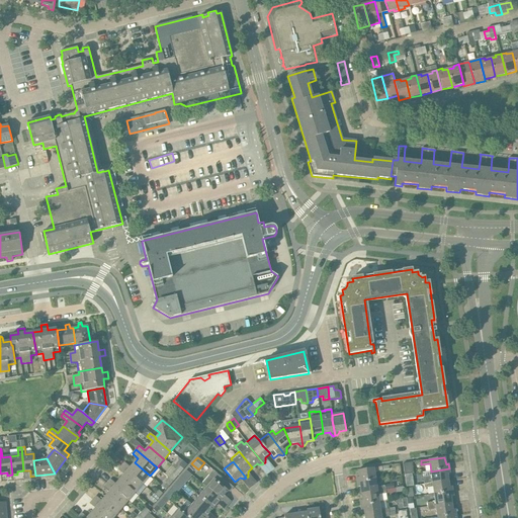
[(143,484),(150,476),(135,462),(131,467),(124,462),(121,466),(143,484)]
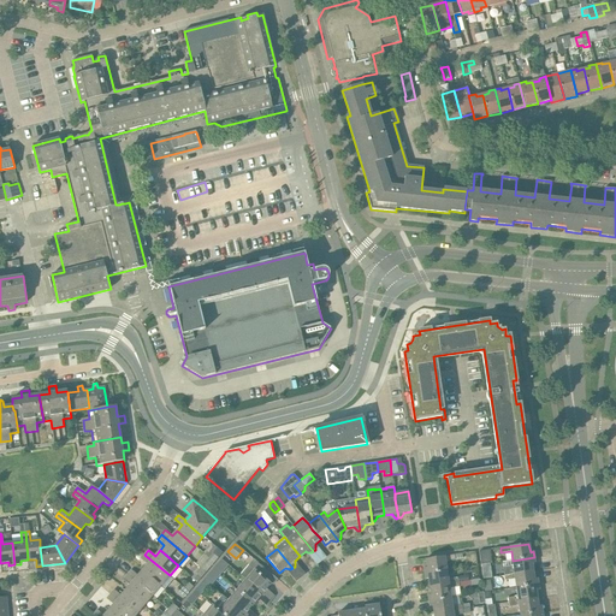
[(481,566),(490,564),(492,564),(490,550),(479,551),(481,566)]
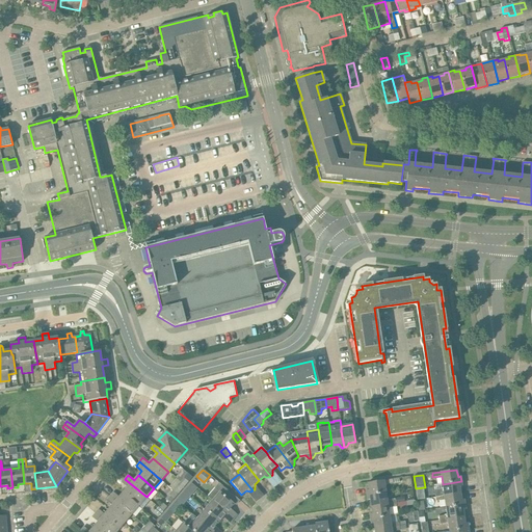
[(139,506),(147,497),(125,479),(122,483),(127,487),(123,493),(139,506)]
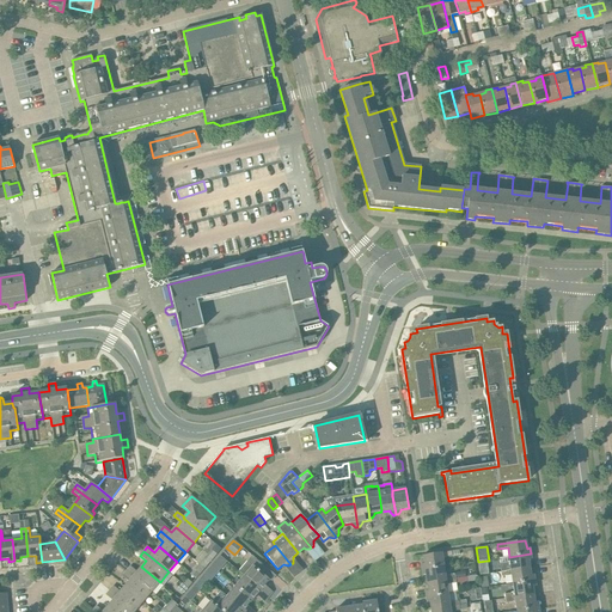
[(421,564),(422,570),(444,567),(442,558),(452,556),(451,551),(423,556),(424,563),(421,564)]
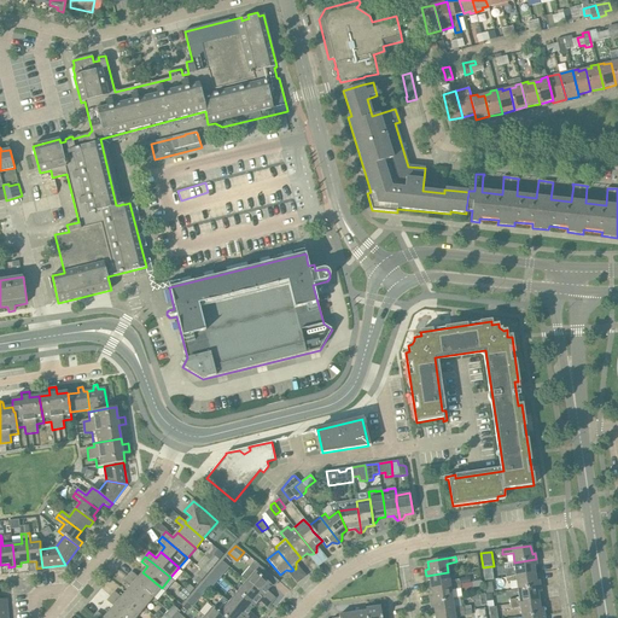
[(505,570),(506,577),(535,572),(534,565),(537,565),(536,559),(514,563),(516,567),(505,570)]
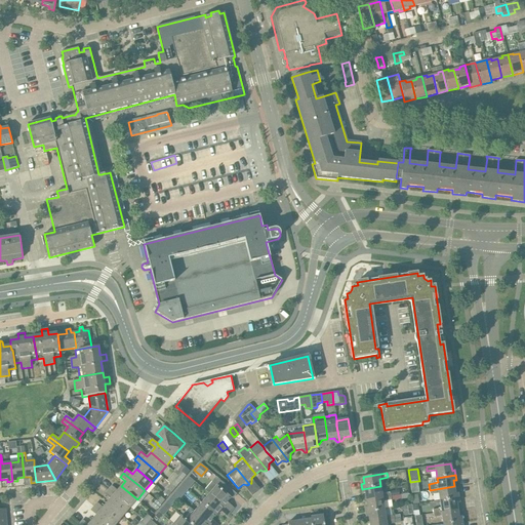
[(183,480),(178,476),(171,484),(175,488),(183,480)]
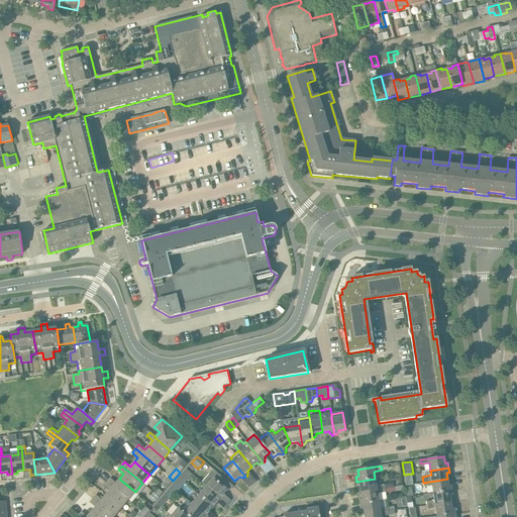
[(206,487),(227,505),(230,500),(223,495),(227,490),(222,485),(226,481),(215,471),(211,477),(209,475),(202,483),(206,487)]
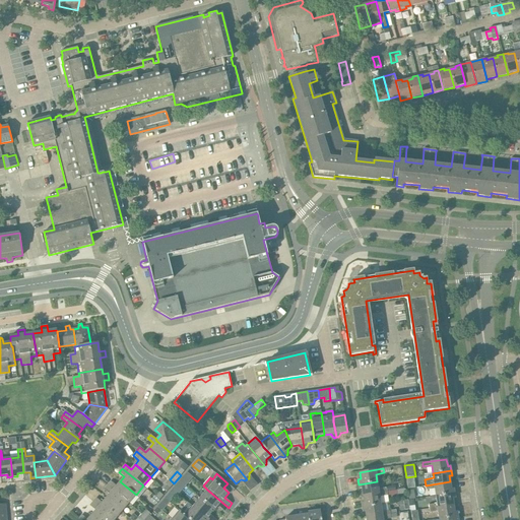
[(415,488),(413,476),(406,477),(408,489),(415,488)]
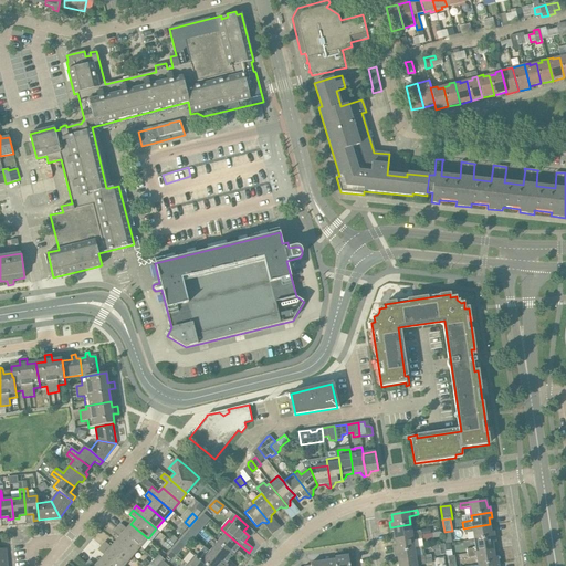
[(189,526),(185,522),(177,532),(181,535),(189,526)]
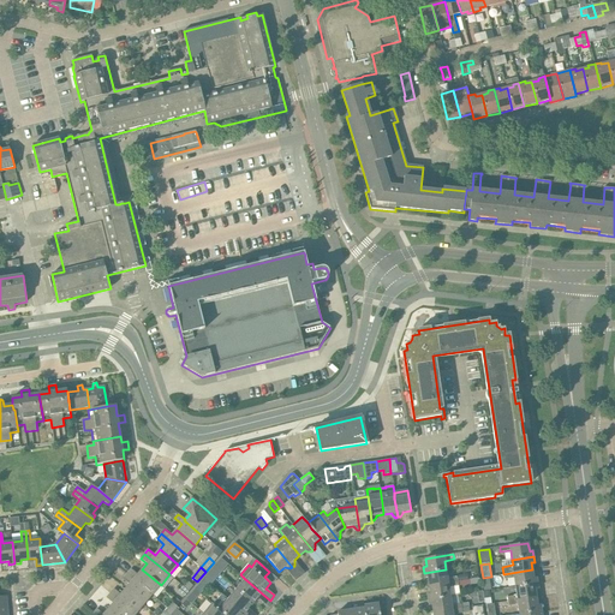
[(153,595),(161,585),(142,569),(138,574),(131,569),(127,573),(153,595)]
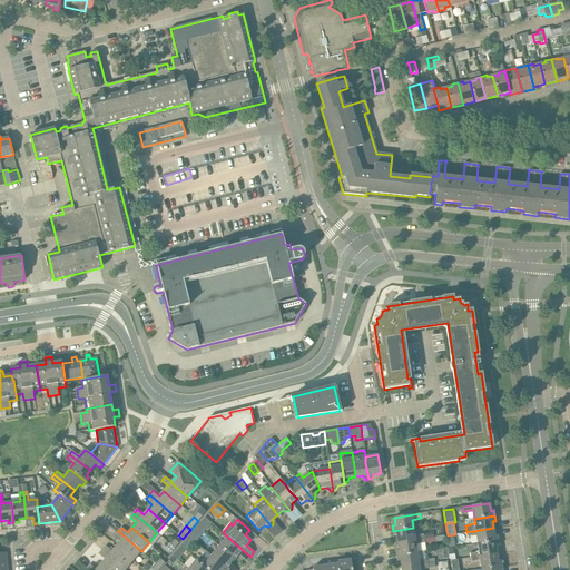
[(413,528),(393,531),(394,537),(396,536),(397,543),(424,539),(423,534),(414,536),(413,528)]
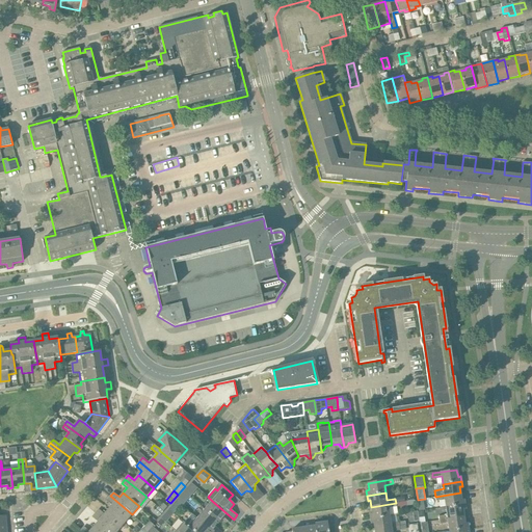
[(460,493),(435,497),(436,501),(445,500),(446,507),(464,504),(463,500),(461,500),(460,493)]
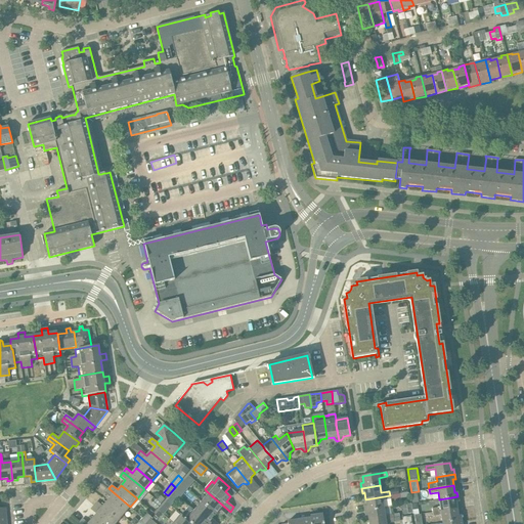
[(123,515),(130,507),(108,488),(105,492),(111,497),(106,501),(123,515)]
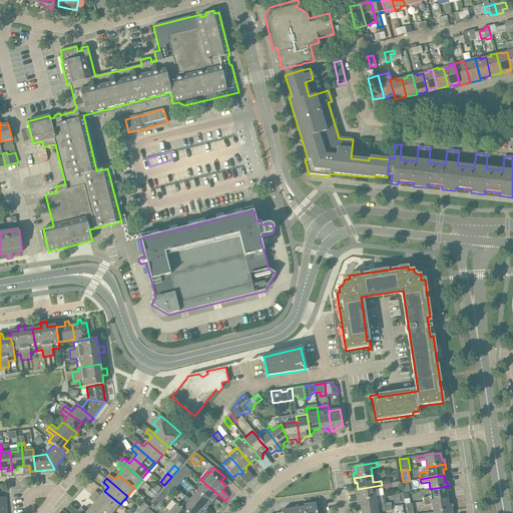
[(167,496),(174,487),(170,483),(162,492),(167,496)]
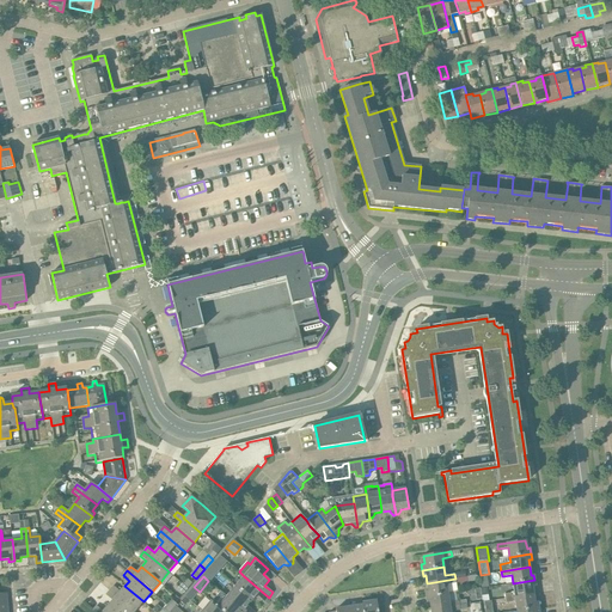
[(269,598),(244,576),(236,587),(252,600),(256,595),(264,603),(269,598)]
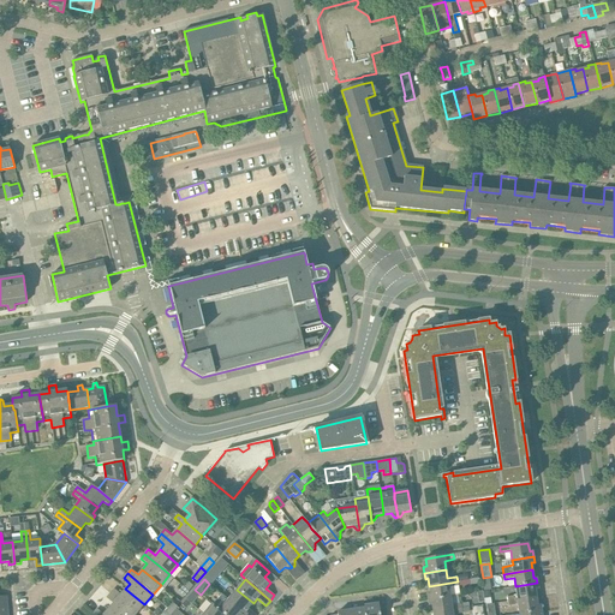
[(458,581),(429,586),(430,593),(428,593),(428,599),(451,597),(448,587),(459,586),(458,581)]
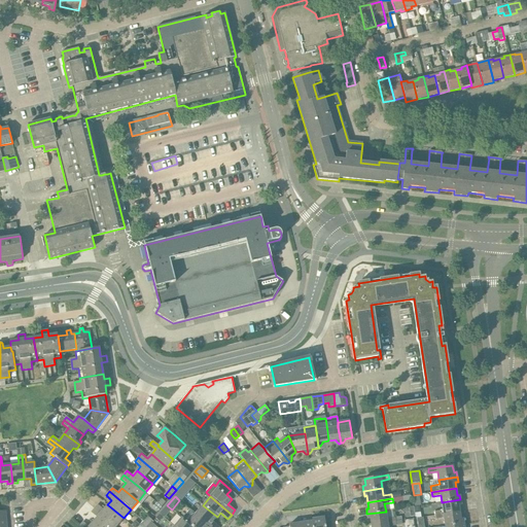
[(460,499),(442,502),(443,511),(434,512),(435,516),(459,512),(458,505),(461,504),(460,499)]
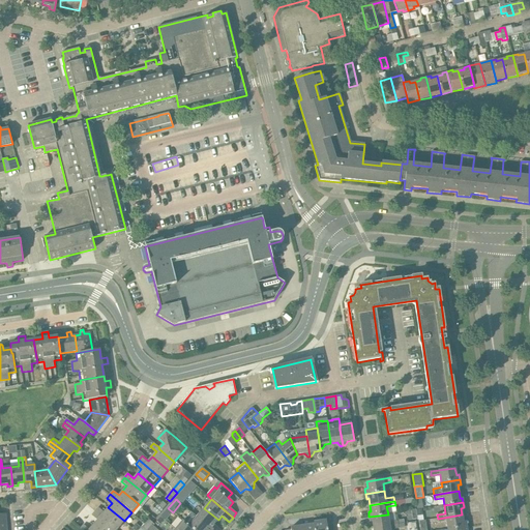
[(163,509),(158,506),(154,511),(158,514),(163,509)]
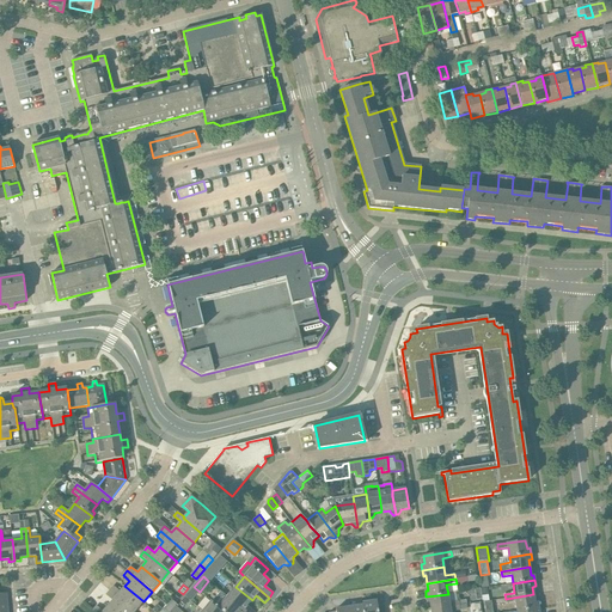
[(110,591),(135,611),(144,601),(124,586),(120,592),(114,586),(110,591)]
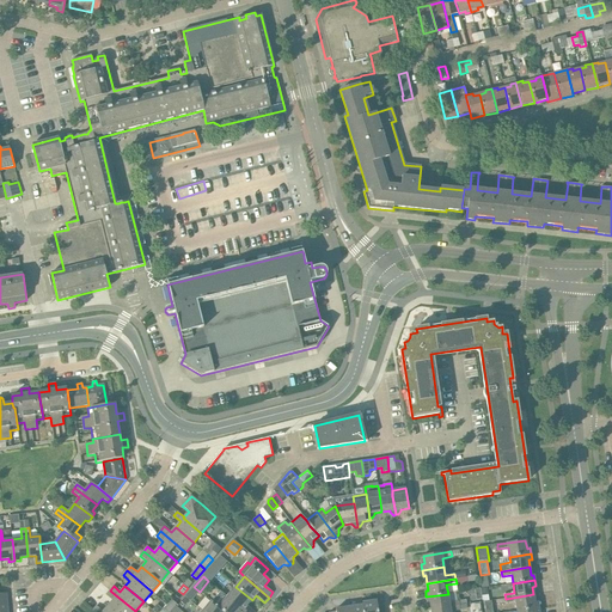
[(194,587),(189,592),(195,597),(200,592),(194,587)]
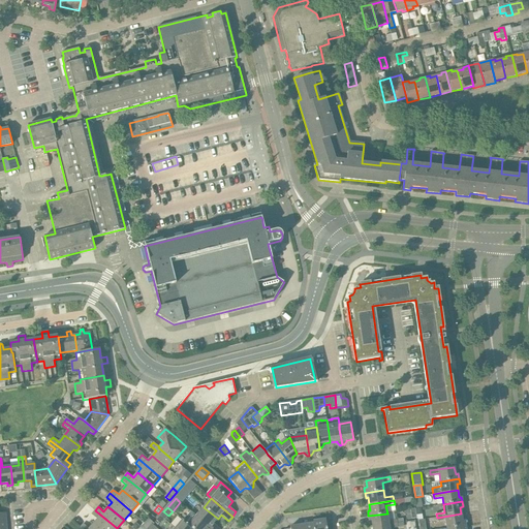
[(218,519),(204,507),(196,516),(211,528),(219,528),(214,524),(218,519)]
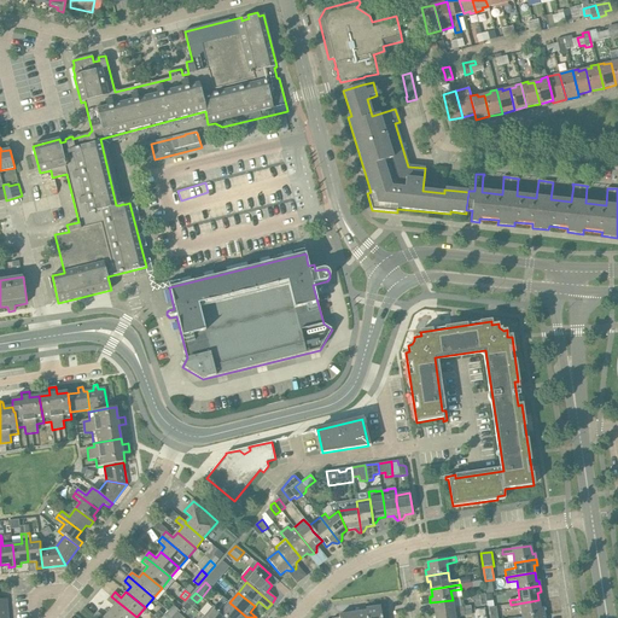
[(109,612),(116,617),(135,617),(136,617),(111,596),(108,601),(114,606),(109,612)]
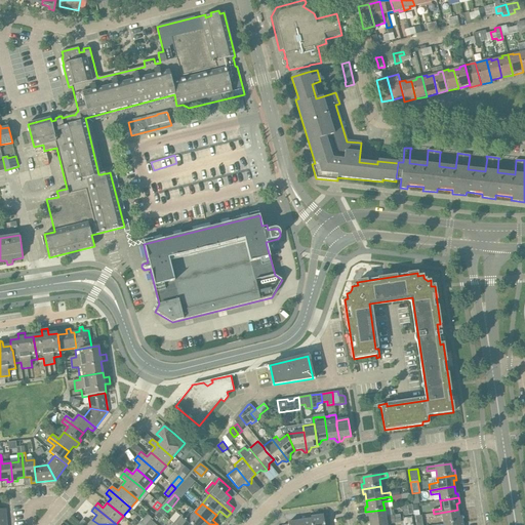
[(182,516),(187,521),(191,524),(209,524),(195,512),(190,508),(182,516)]
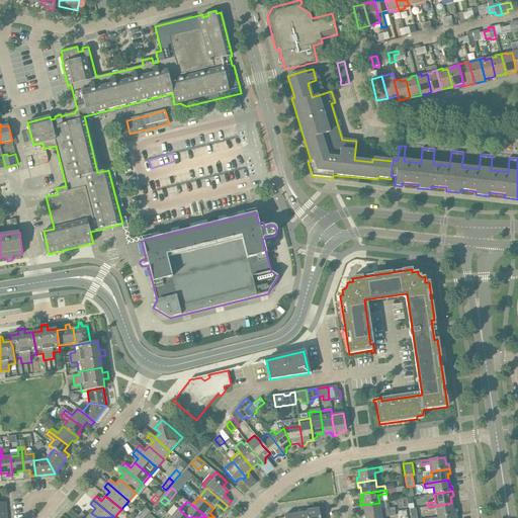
[(379,503),(360,505),(361,510),(364,509),(365,516),(389,513),(389,512),(389,509),(380,510),(379,503)]
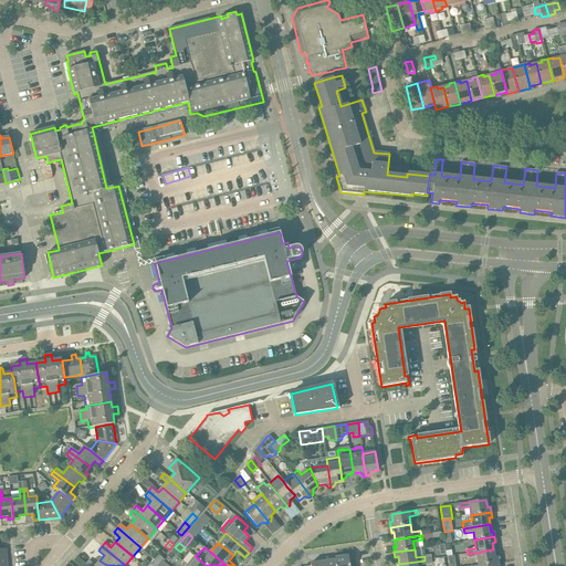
[(493,549),(468,554),(468,558),(478,557),(479,565),(499,562),(498,556),(494,557),(493,549)]
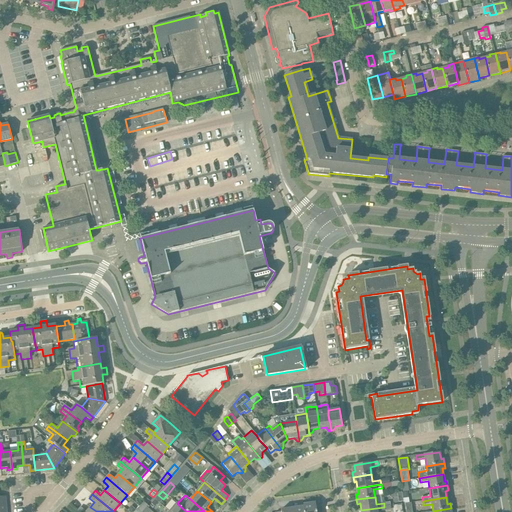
[(140,506),(144,510),(148,506),(143,502),(140,506)]
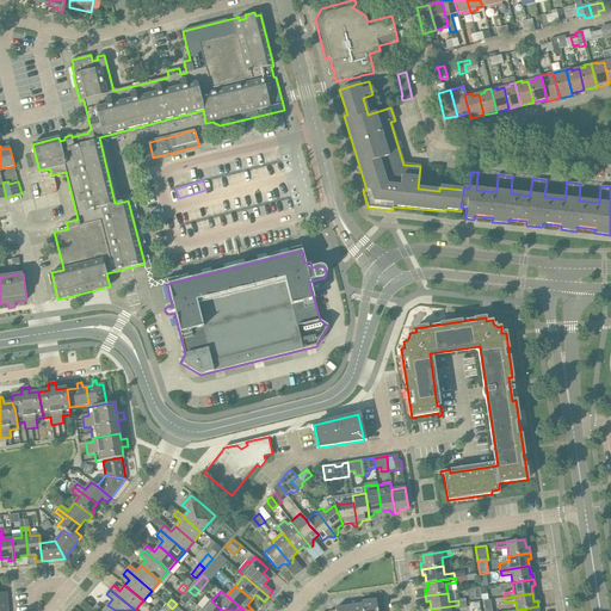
[(362,602),(362,604),(363,604),(363,610),(383,610),(383,605),(377,606),(376,599),(362,602)]
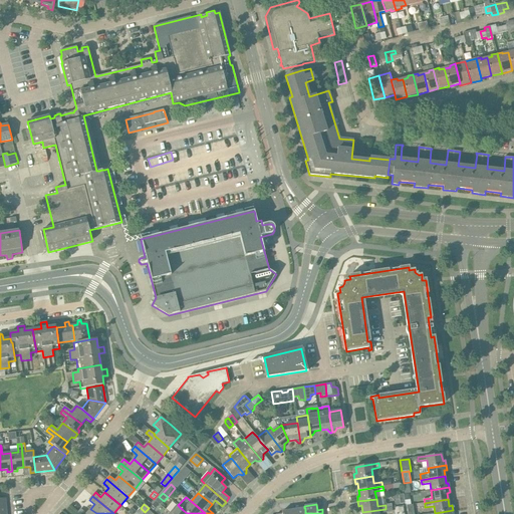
[(170,513),(187,513),(183,510),(178,505),(177,505),(170,513)]
